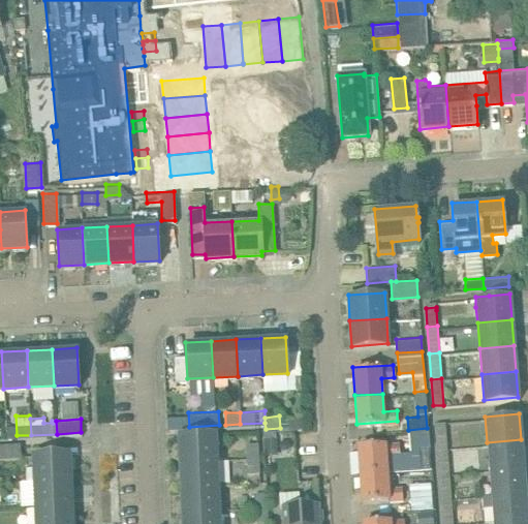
[(434,422),(436,447),(446,445),(444,421),(434,422)]
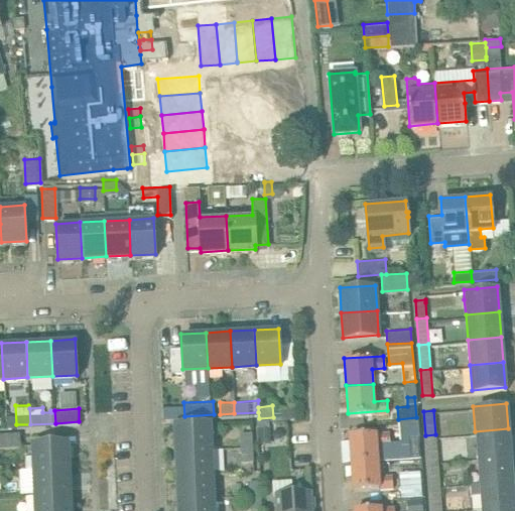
[(175,446),(210,445),(209,421),(173,422),(175,446)]
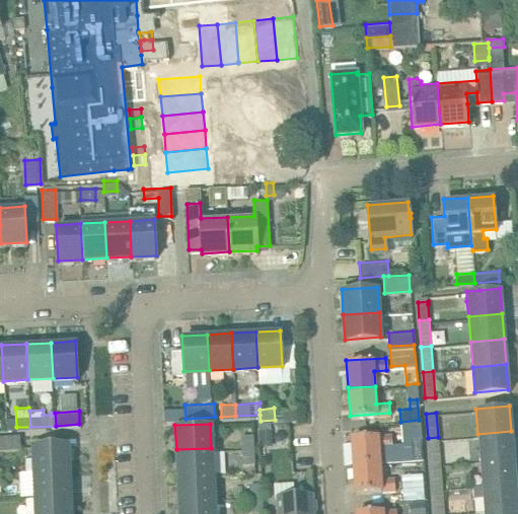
[(271,426),(257,427),(259,443),(272,443),(271,426)]
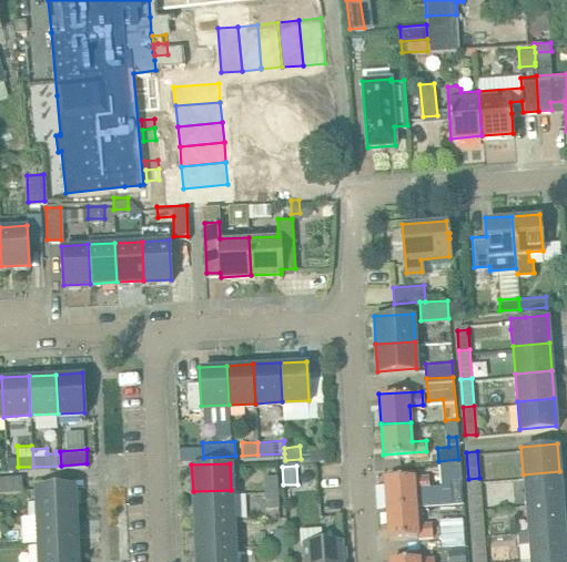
[(263,472),(264,489),(276,488),(275,471),(263,472)]
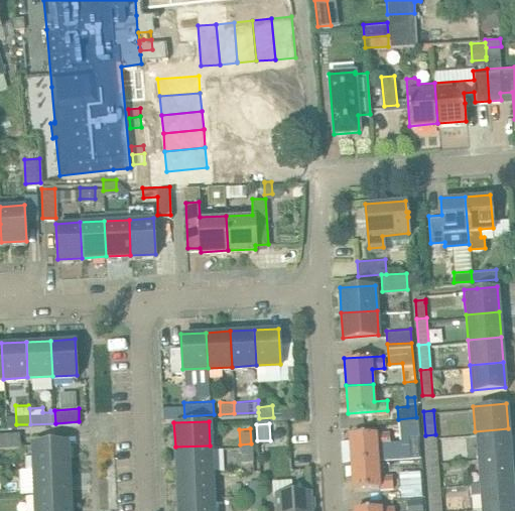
[(508,428),(475,431),(477,457),(510,454),(508,428)]
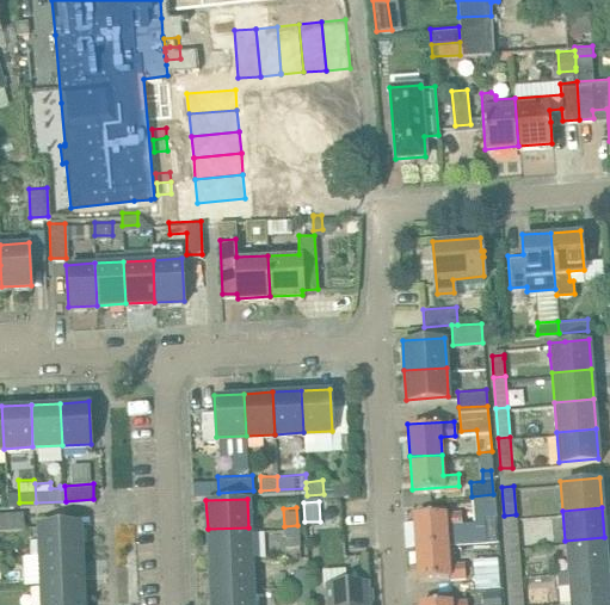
[(437,511),(413,512),(416,544),(447,543),(497,539),(494,514),(482,516),(482,525),(474,525),(473,520),(461,520),(460,510),(437,511)]
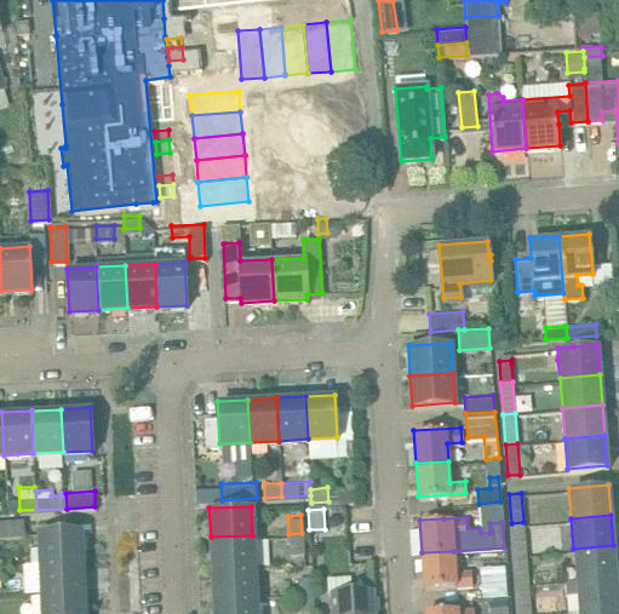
[(0,535),(26,535),(26,520),(0,520),(0,535)]
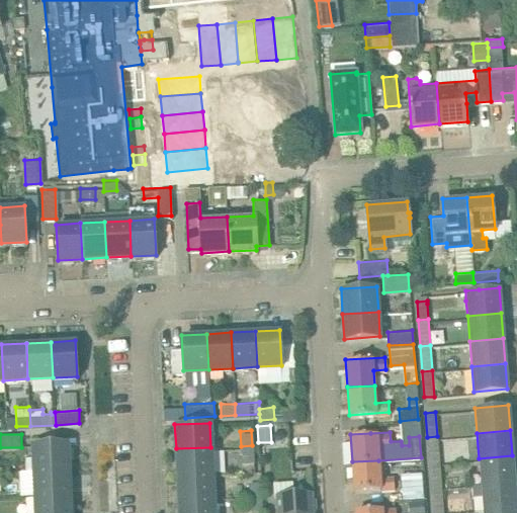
[(427,437),(429,462),(439,461),(437,436),(427,437)]
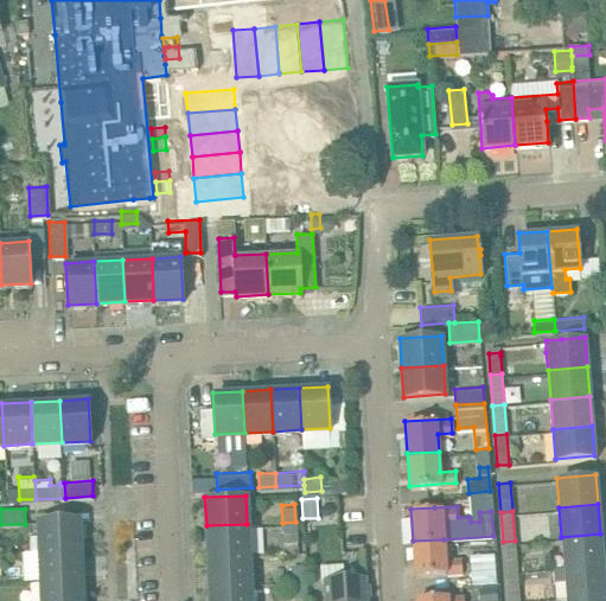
[(38,520),(39,549),(81,547),(80,518),(38,520)]
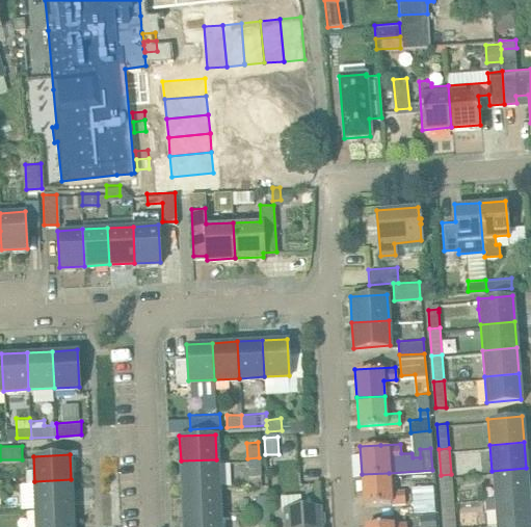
[(260,473),(259,457),(247,458),(248,473),(260,473)]
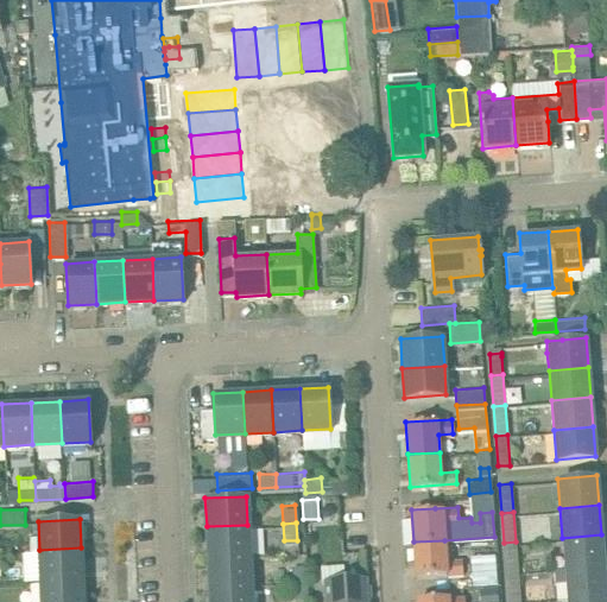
[(208,556),(248,553),(247,525),(207,526),(208,556)]
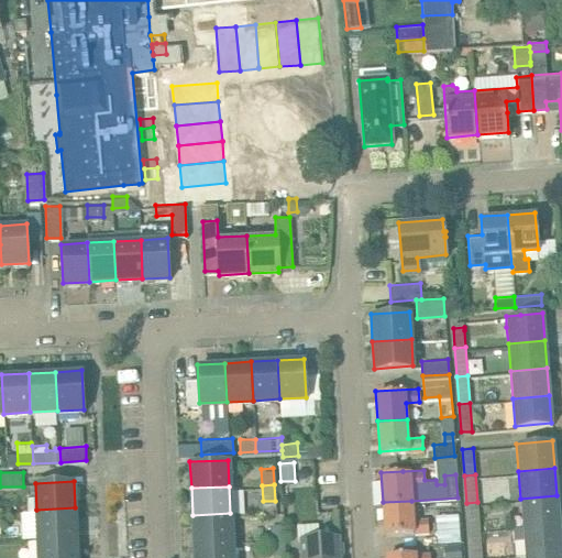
[(557,495),(520,499),(522,526),(559,523),(557,495)]
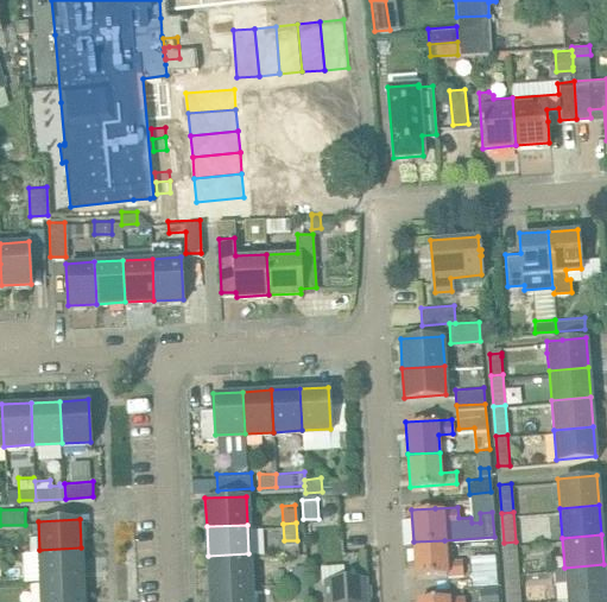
[(444,540),(413,542),(416,574),(440,572),(462,571),(461,558),(446,559),(444,540)]
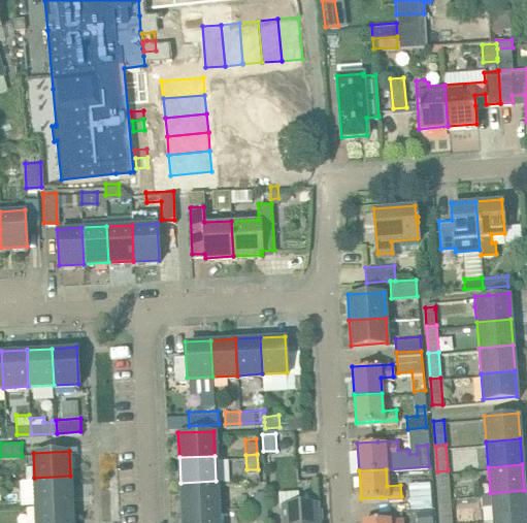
[(437,471),(439,498),(450,497),(448,470),(437,471)]
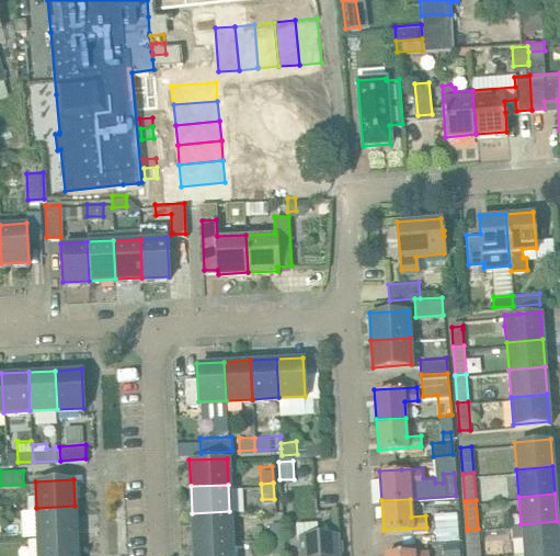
[(36,508),(37,534),(76,533),(75,506),(36,508)]
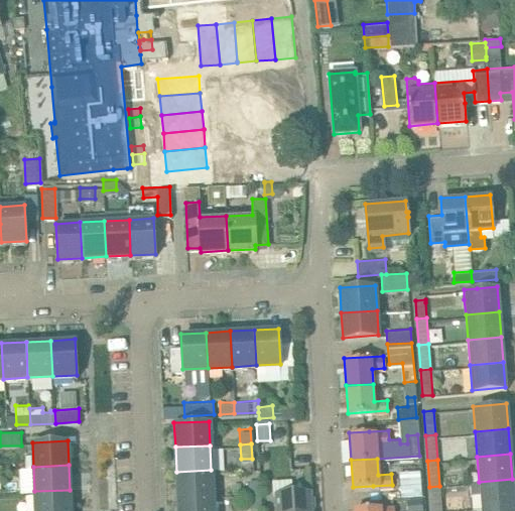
[(398,470),(400,495),(422,494),(421,484),(419,485),(418,469),(398,470)]
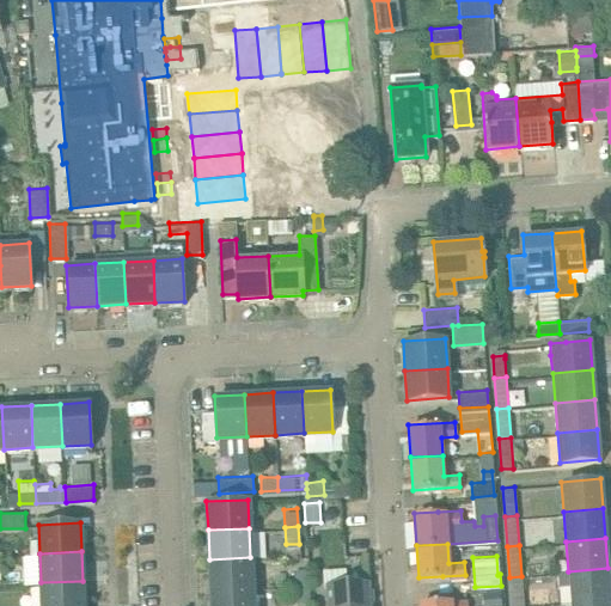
[(211,588),(251,586),(250,557),(209,559),(211,588)]
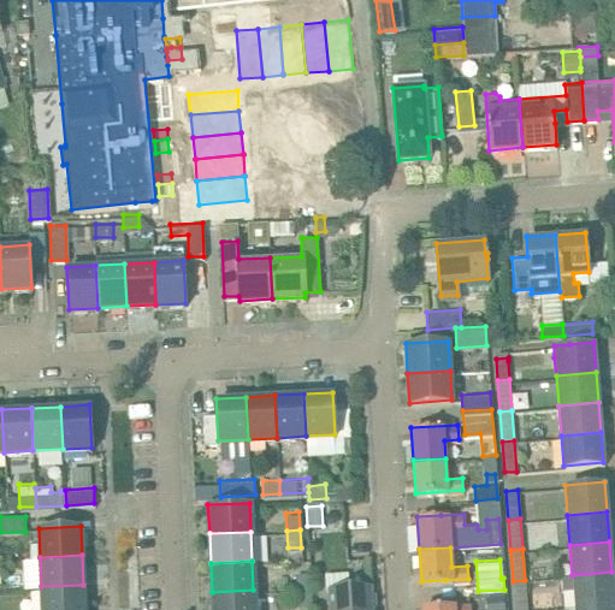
[(296,587),(309,587),(308,570),(295,570),(296,587)]
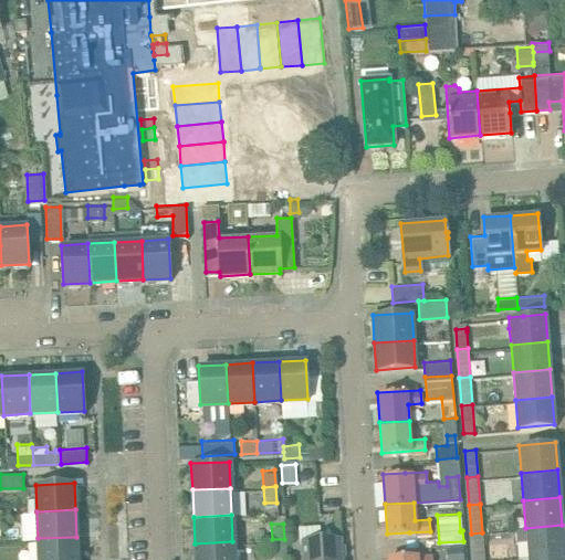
[(518,557),(527,556),(564,552),(562,525),(525,528),(515,529),(518,557)]
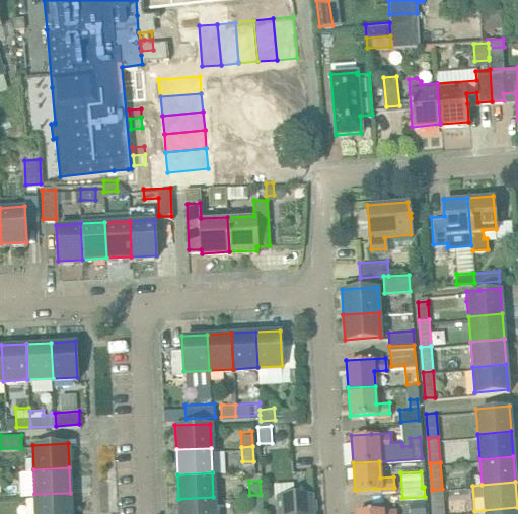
[(444,513),(442,489),(432,490),(434,513),(444,513)]
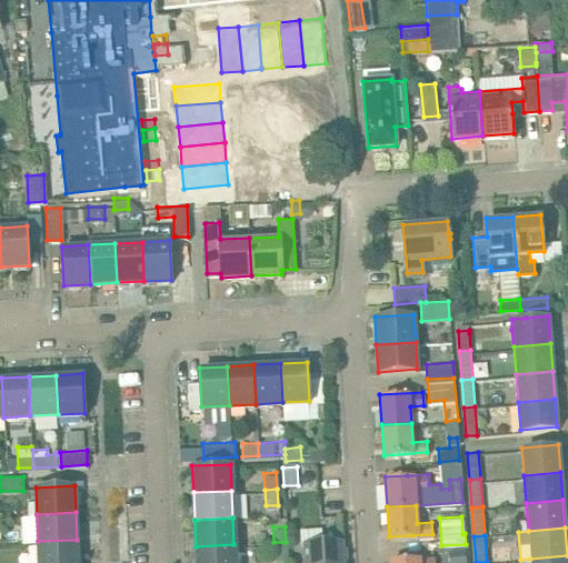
[(38,541),(38,562),(77,562),(77,540),(38,541)]
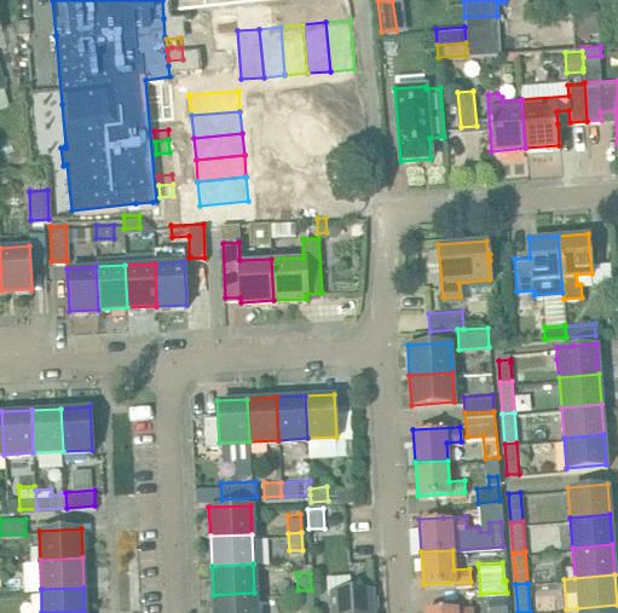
[(331,612),(373,612),(371,588),(330,591),(331,612)]
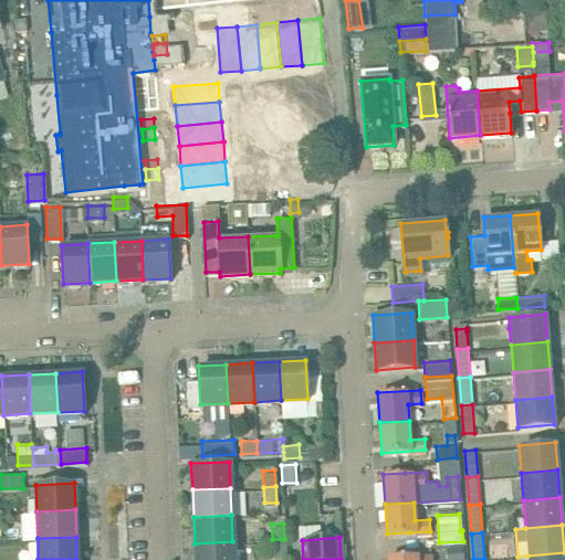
[(284,559),(284,539),(272,539),(272,559),(284,559)]
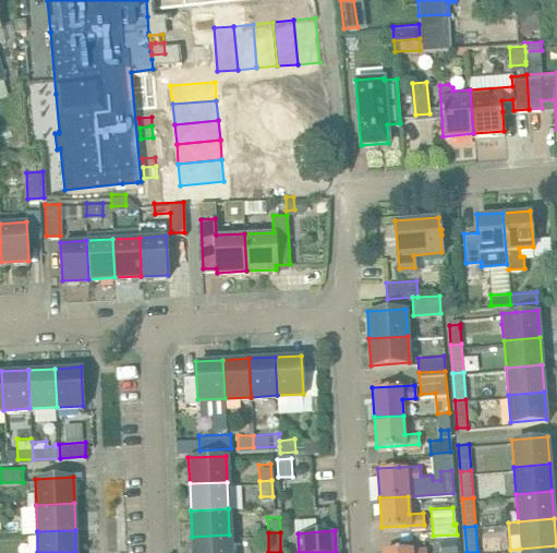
[(192,552),(230,552),(229,535),(192,537),(192,552)]
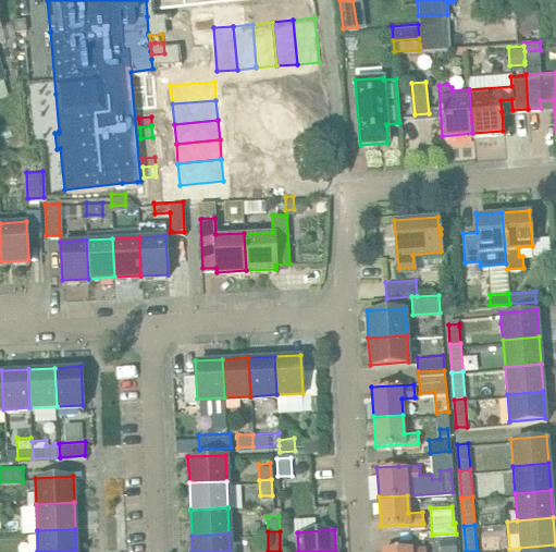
[(456,536),(439,537),(440,551),(457,550),(456,536)]
